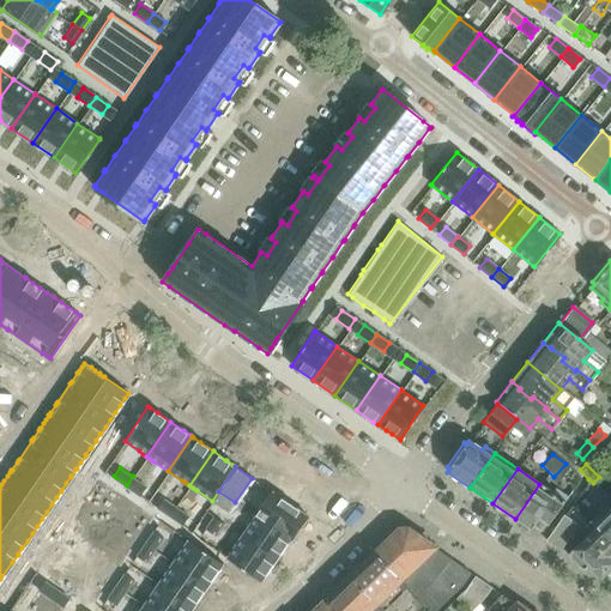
[(133,476),(127,485),(140,494),(146,484),(133,476)]
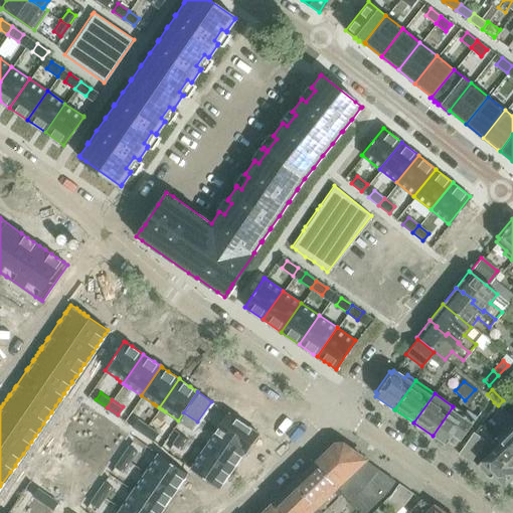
[(453,406),(433,436),(445,445),(447,441),(453,445),(458,439),(459,440),(473,419),(453,406)]
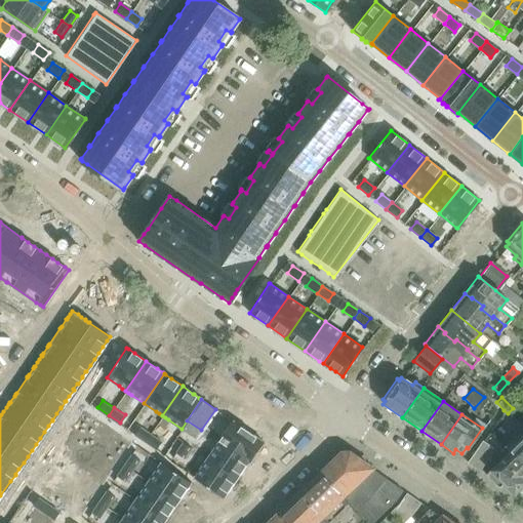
[(187,420),(182,429),(196,439),(201,430),(187,420)]
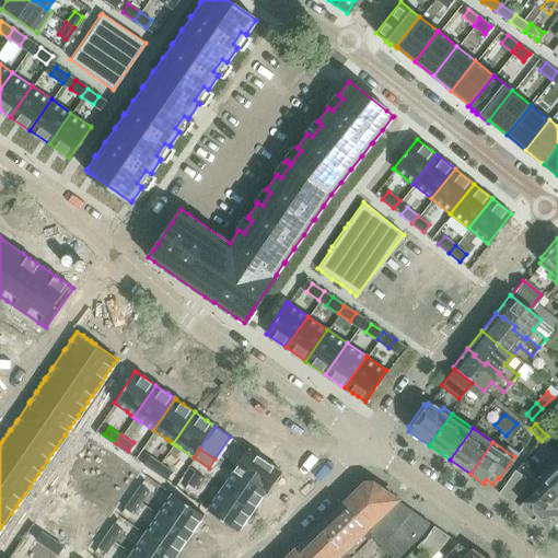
[(235,465),(233,468),(265,490),(272,478),(274,478),(278,472),(279,469),(247,449),(239,462),(237,462),(235,465)]
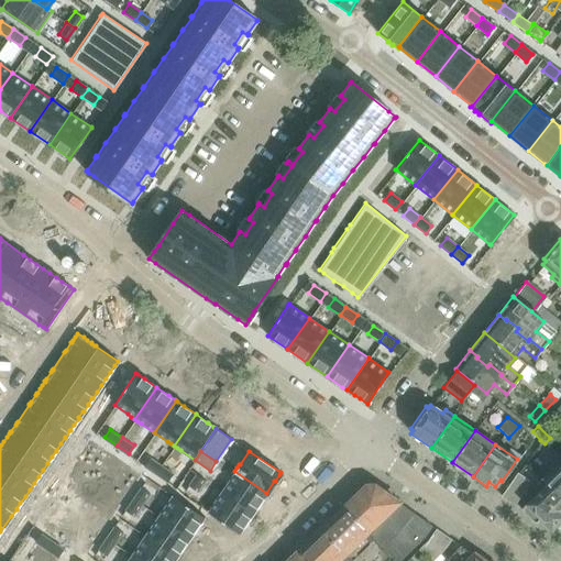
[(150,455),(144,464),(155,472),(162,464),(150,455)]
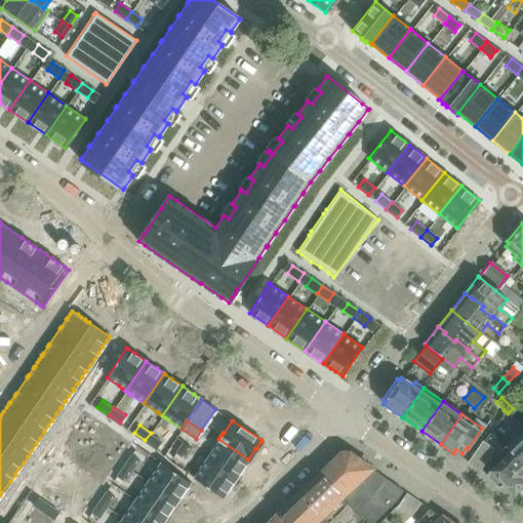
[(522,427),(505,445),(510,450),(522,463),(522,427)]
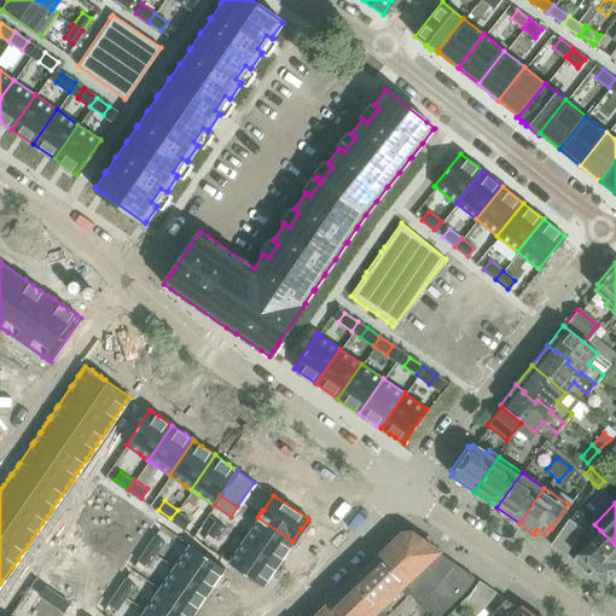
[(178,510),(170,518),(184,527),(190,518),(178,510)]
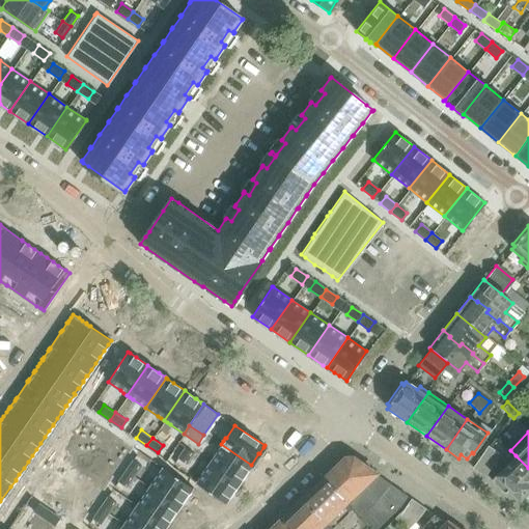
[(217,451),(209,463),(239,483),(240,482),(244,476),(251,465),(221,444),(219,447),(217,450),(217,451)]
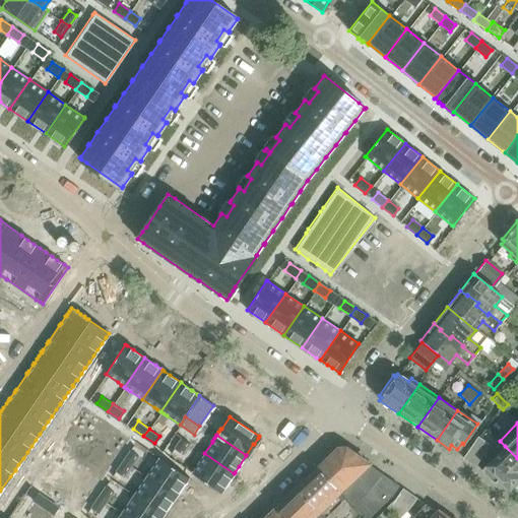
[(477,437),(463,457),(462,458),(475,466),(490,444),(477,437)]
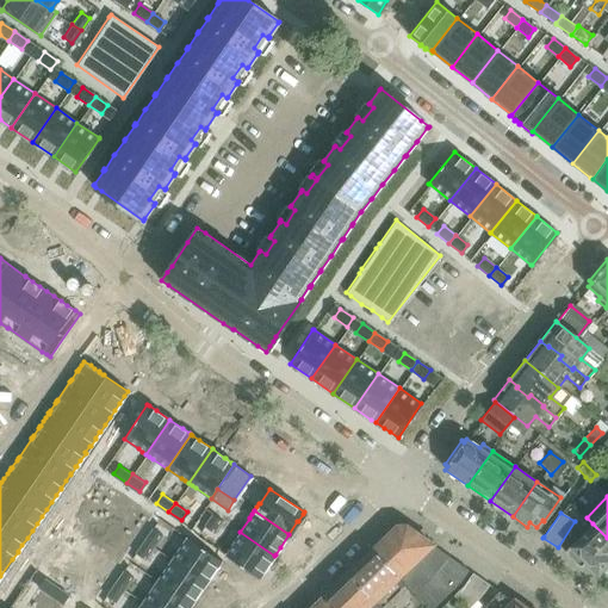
[(213,514),(204,527),(213,533),(222,520),(213,514)]
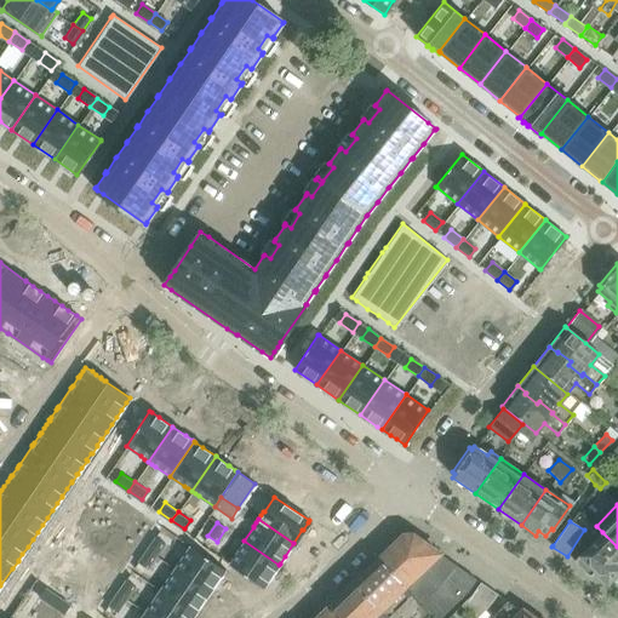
[(617,547),(602,532),(573,559),(574,561),(587,574),(589,576),(594,571),(607,584),(617,573),(617,547)]
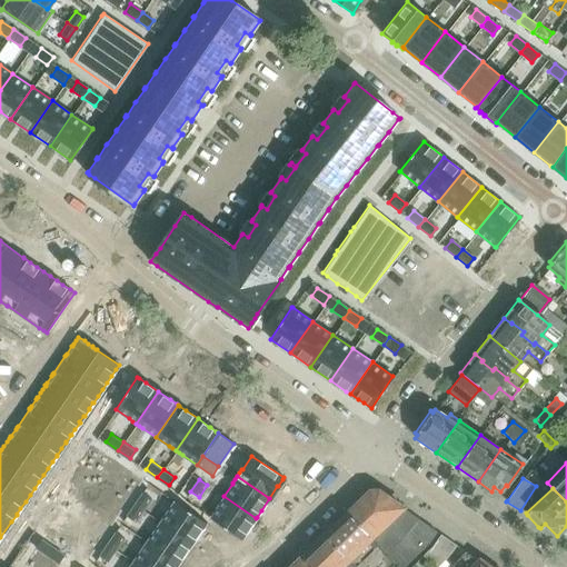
[(436,530),(377,489),(370,490),(348,511),(372,537),(371,539),(397,566),(401,566),(428,543),(436,530)]
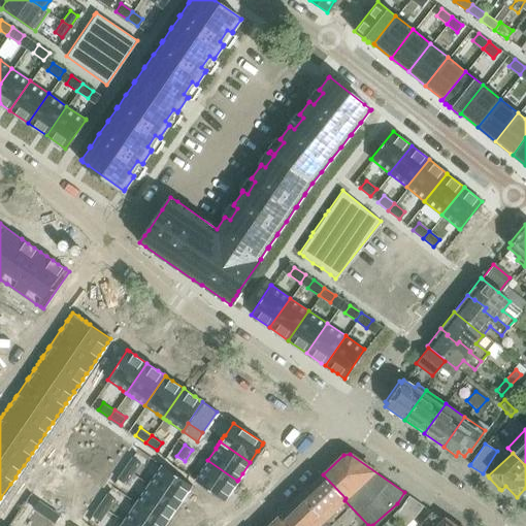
[(132,457),(125,468),(133,473),(140,462),(132,457)]
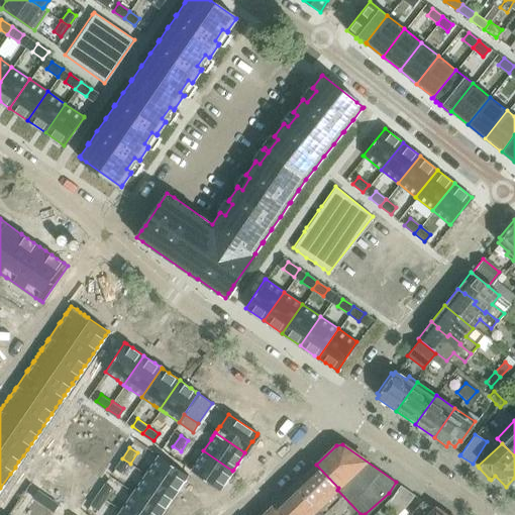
[(199,456),(190,470),(203,478),(203,479),(206,481),(211,484),(214,487),(214,486),(219,490),(220,488),(224,482),(232,471),(203,450),(201,453),(199,456)]
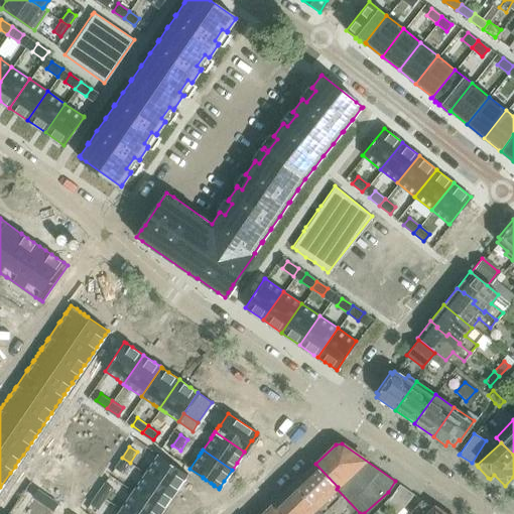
[(146,470),(144,473),(173,493),(181,482),(185,476),(186,474),(157,454),(149,467),(148,467),(146,470)]
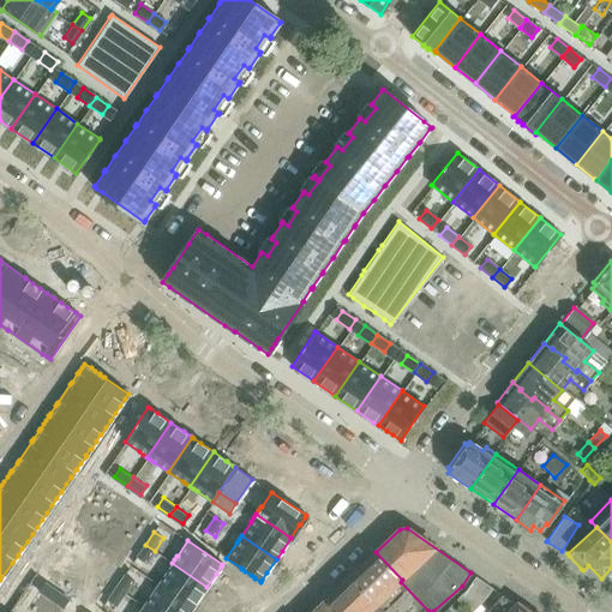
[(145,545),(137,557),(145,563),(155,551),(145,545)]
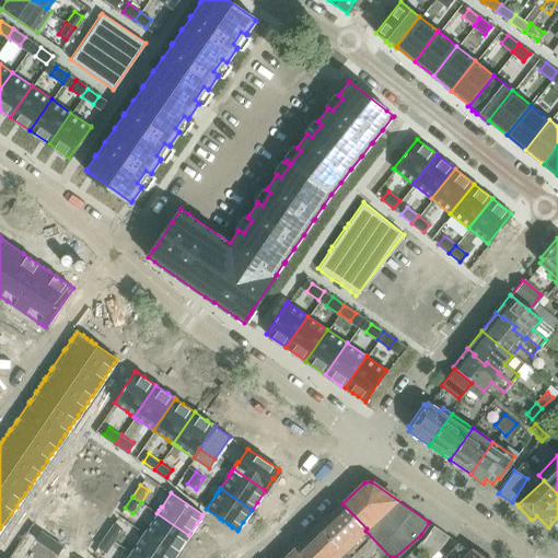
[(343,503),(321,525),(345,550),(365,531),(367,529),(343,503)]
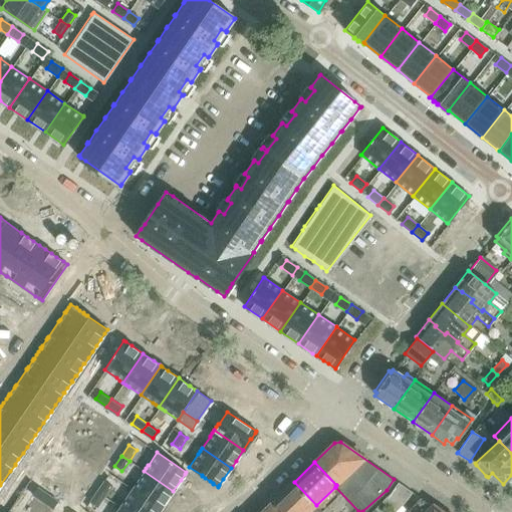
[(140,477),(132,489),(161,508),(162,507),(166,502),(166,501),(173,491),(144,471),(142,474),(140,477)]
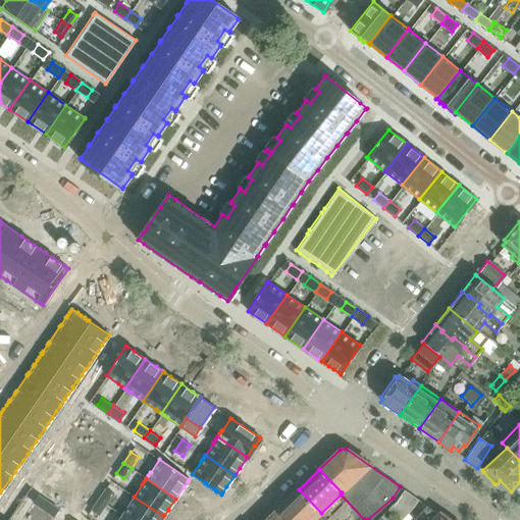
[(106,488),(99,499),(106,504),(113,494),(106,488)]
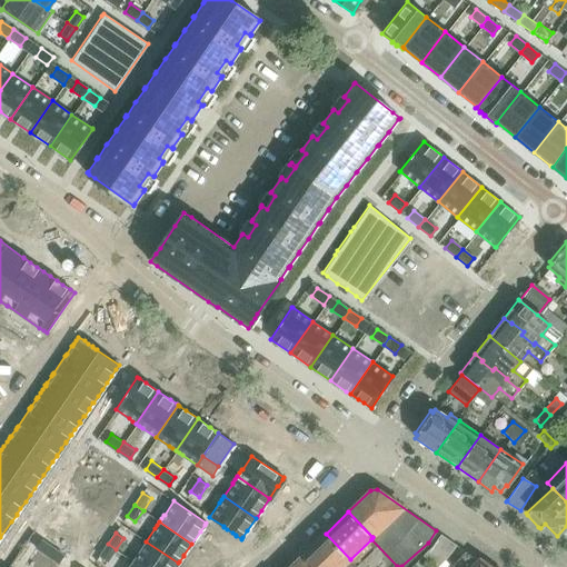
[(301,557),(310,566),(341,566),(350,559),(326,534),(301,557)]
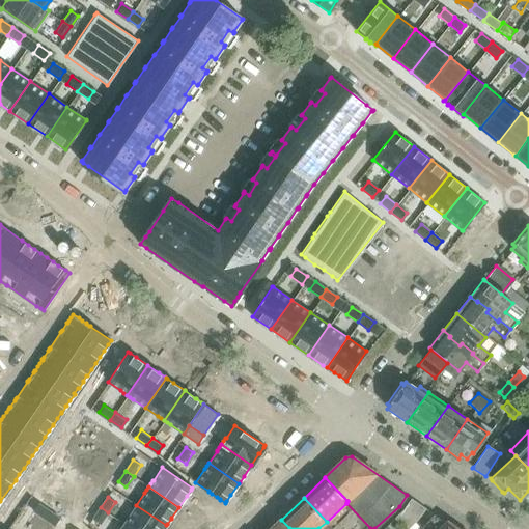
[(393,518),(405,528),(407,528),(416,520),(424,508),(410,498),(402,510),(393,518)]
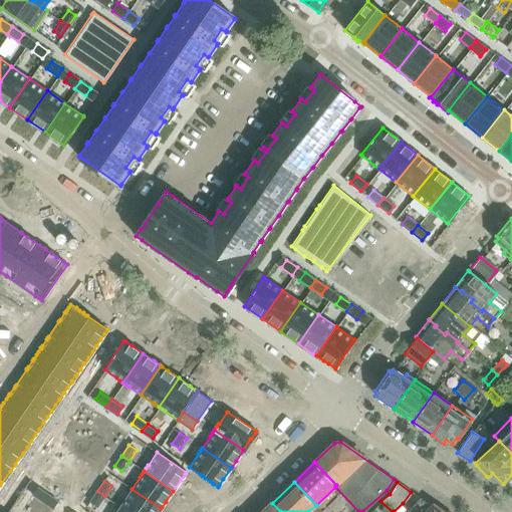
[(35,487),(30,495),(40,502),(45,495),(35,487)]
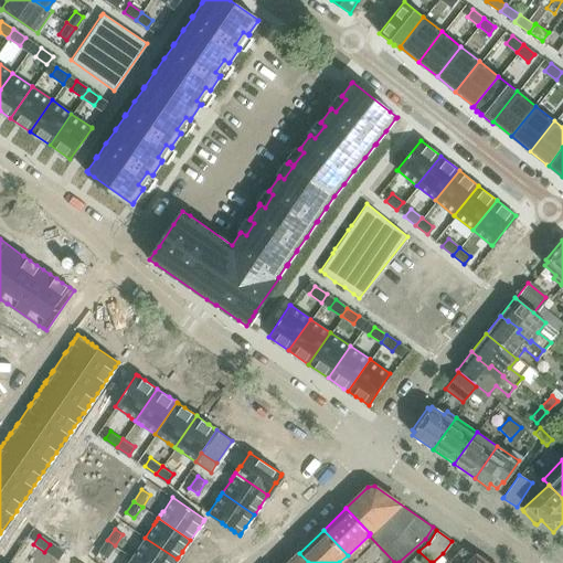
[(134,554),(131,558),(139,562),(173,562),(176,561),(176,560),(177,559),(145,538),(136,550),(134,553),(134,554)]
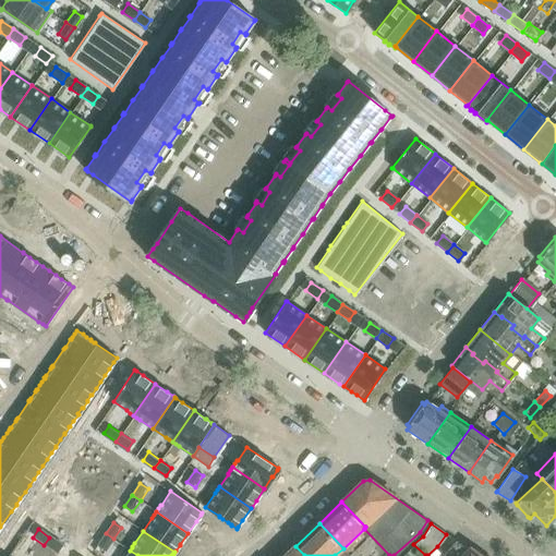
[(106,533),(97,545),(106,551),(113,539),(106,533)]
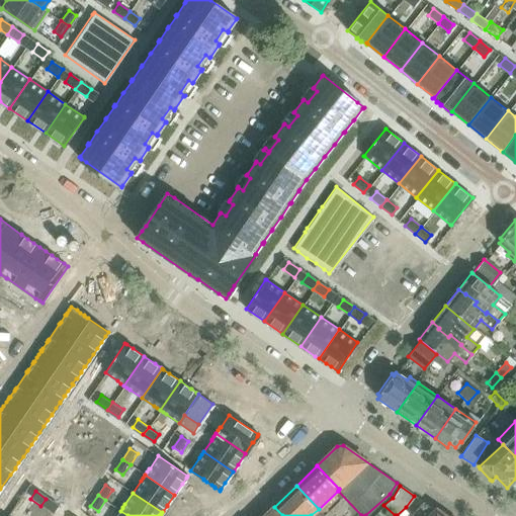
[(443,515),(421,501),(406,515),(443,515)]
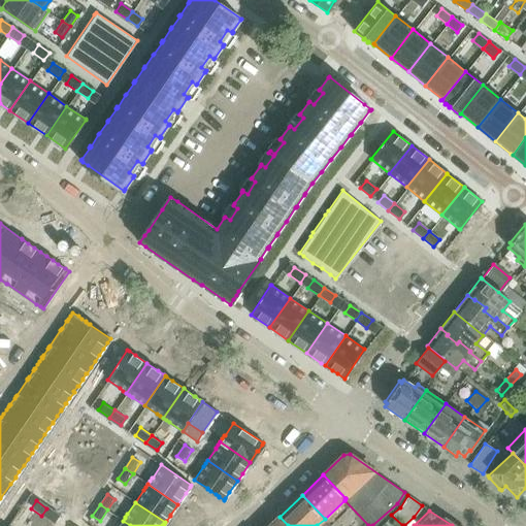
[(55,513),(48,521),(56,525),(61,525),(65,521),(55,513)]
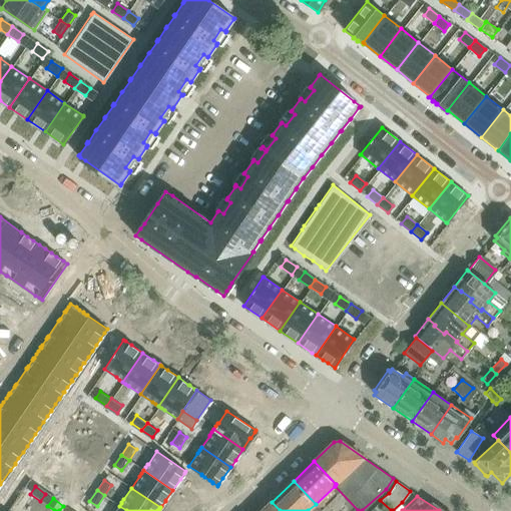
[(280,510),(272,502),(262,510),(280,510)]
